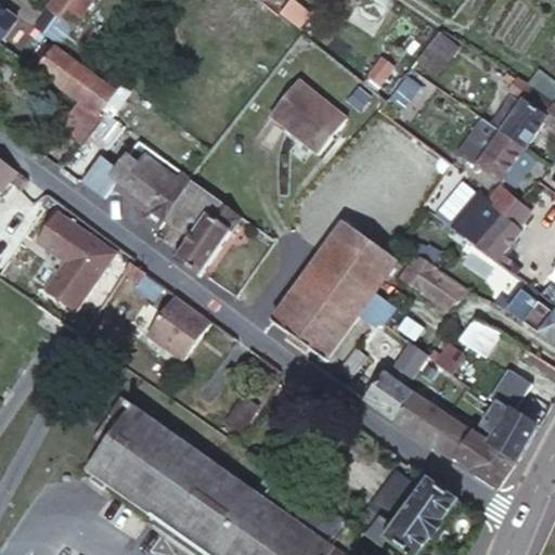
[(54,15),(75,30),(97,0),(95,0),(59,0),(50,13),(54,15)]
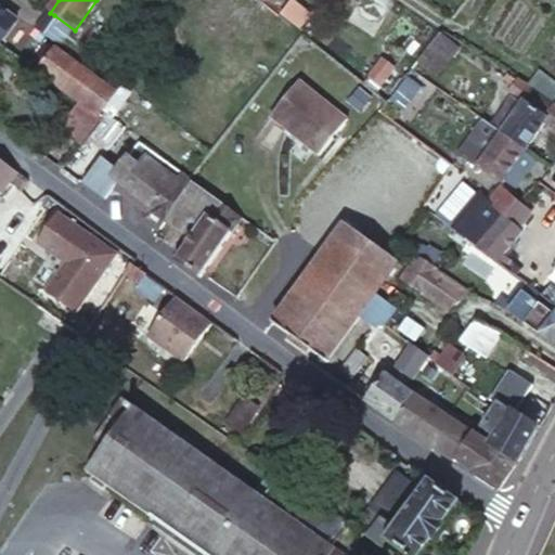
[(0,42),(37,71),(56,46),(43,37),(10,13),(0,4),(0,42)]
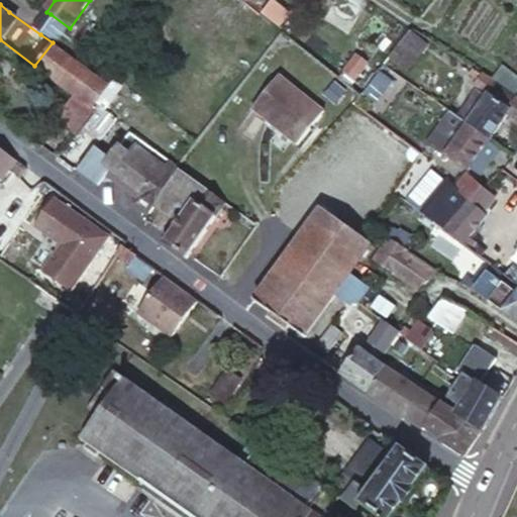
[(428,42),(411,29),(405,37),(391,57),(408,70),(428,42)]
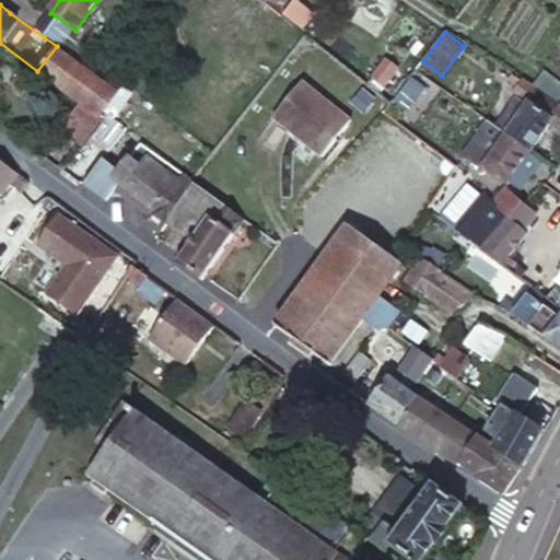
[(57,46),(37,71),(53,82),(102,117),(119,92),(65,53),(61,50),(57,46)]
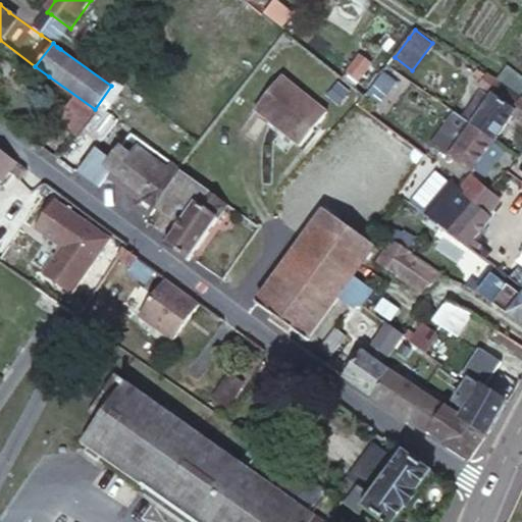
[(342,77),(353,87),(372,62),(360,53),(342,77)]
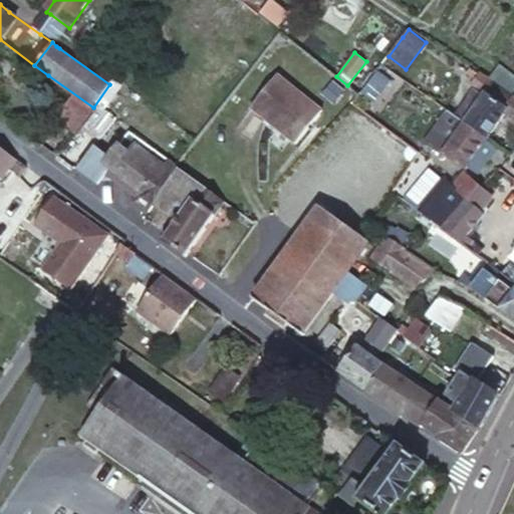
[(513,77),(498,66),(490,77),(495,81),(497,82),(513,93),(513,94),(513,77)]
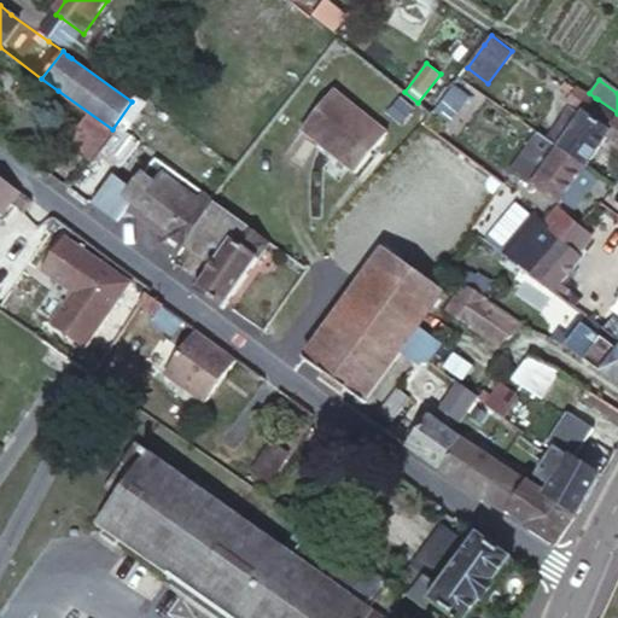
[(339,86),(307,127),(360,169),(391,130),(339,86)]
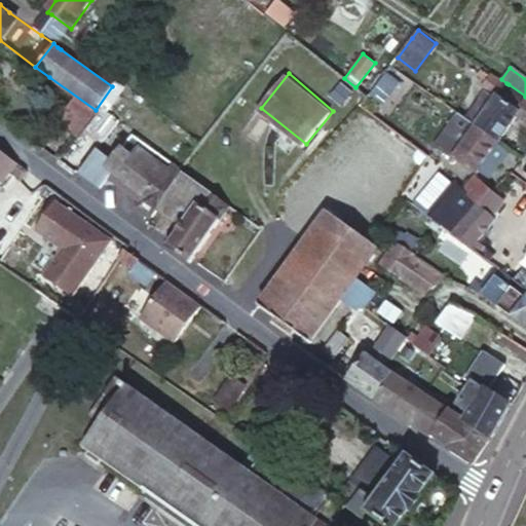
[(506,83),(501,79),(497,76),(493,74),(485,84),(498,95),(506,83)]
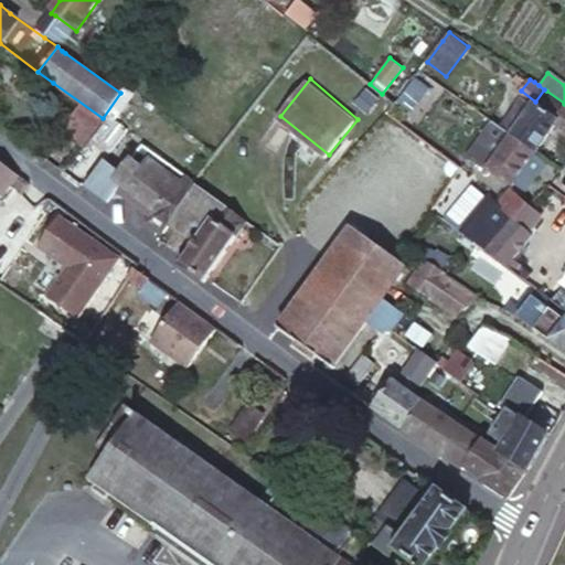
[(546,91),(544,89),(535,102),(533,104),(524,116),(512,132),(521,138),(535,149),(545,137),(554,125),(564,109),(564,104),(564,103),(546,91)]
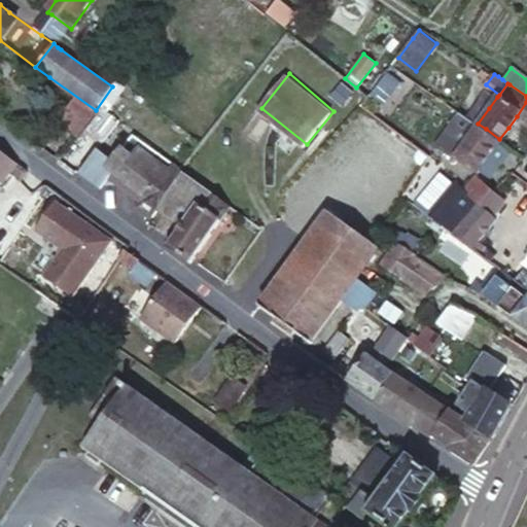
[(487,90),(467,117),(478,124),(489,108),(497,97),(487,90)]
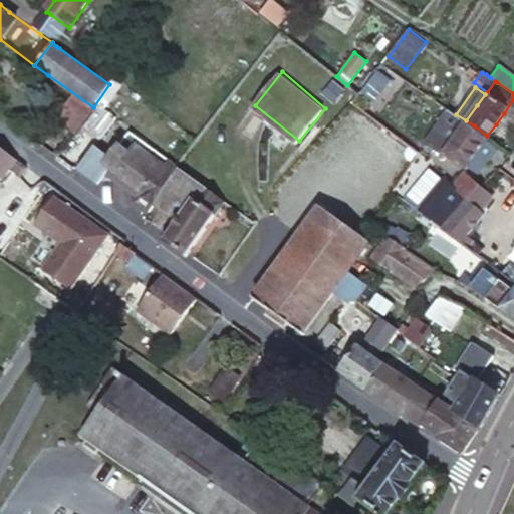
[(513,99),(504,113),(513,120),(513,99)]
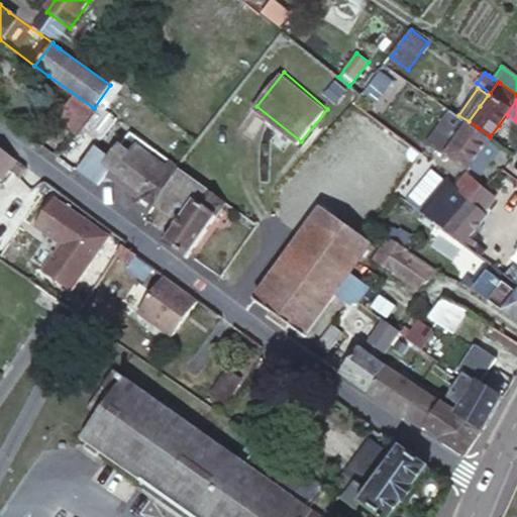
[(445,150),(469,121),(458,115),(455,112),(450,109),(429,137),(445,150)]
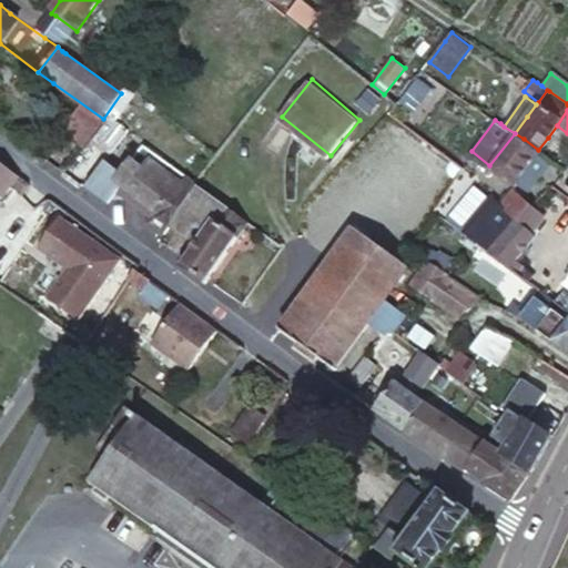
[(516,180),(536,153),(538,150),(524,139),(515,133),(489,165),(514,182),(516,180)]
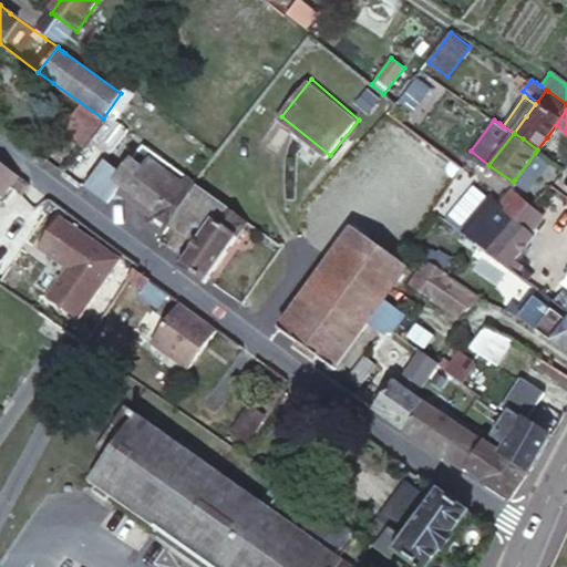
[(545,162),(535,153),(515,179),(526,188),(545,162)]
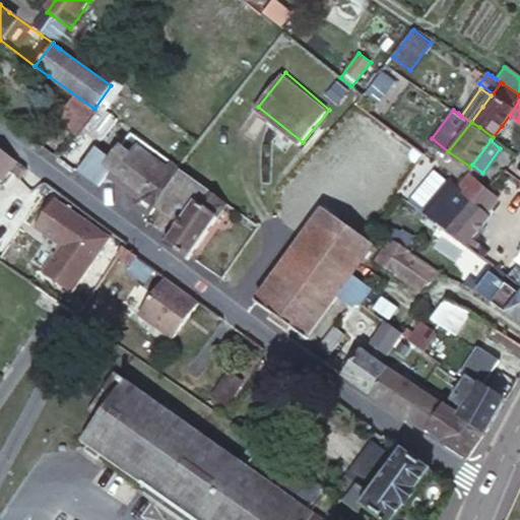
[(78,172),(94,183),(103,172),(131,193),(127,199),(141,210),(148,200),(152,204),(170,182),(179,170),(175,166),(169,161),(167,159),(166,159),(154,151),(149,157),(130,144),(124,152),(119,148),(111,159),(95,148),(78,172)]
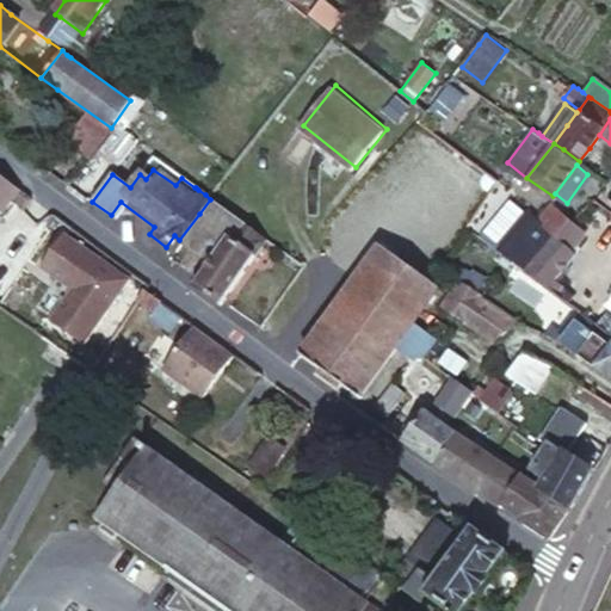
[(494,191),(500,181),(492,174),(487,180),(488,186),(494,191)]
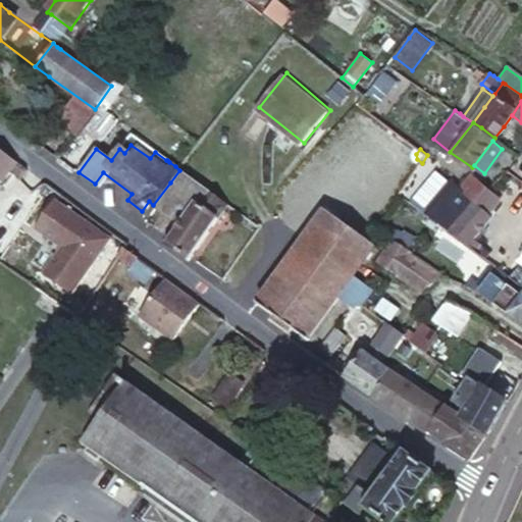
[(0,177),(14,161),(2,152),(0,150),(0,177)]
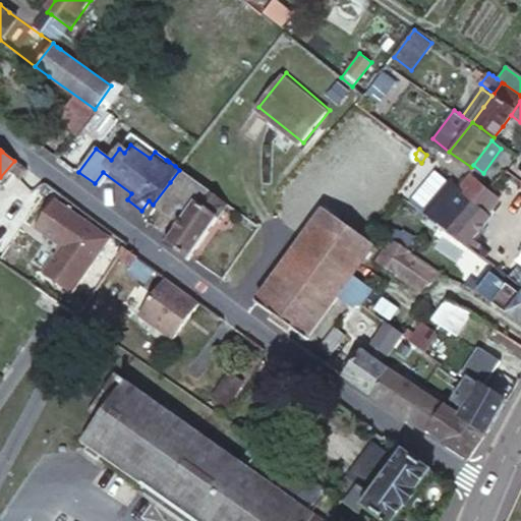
[(168,247),(185,259),(227,205),(211,192),(179,170),(170,182),(153,205),(178,223),(163,243),(168,247)]
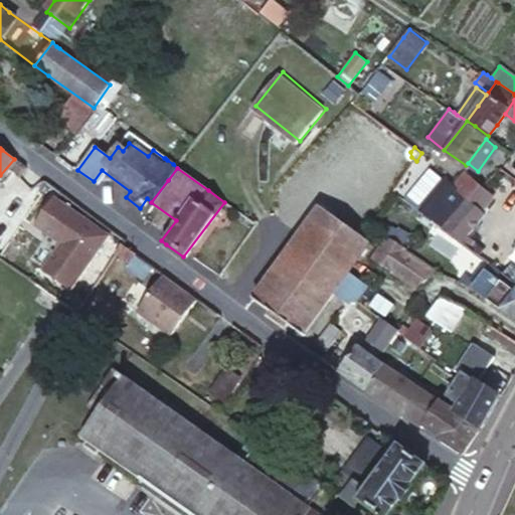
[(451,187),(467,200),(478,185),(480,183),(463,171),(453,186),(451,187)]
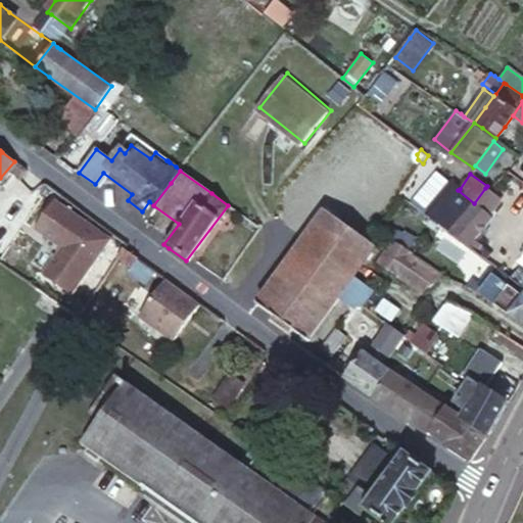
[(458,190),(460,189),(452,183),(428,216),(438,224),(442,227),(452,234),(474,203),(458,190)]
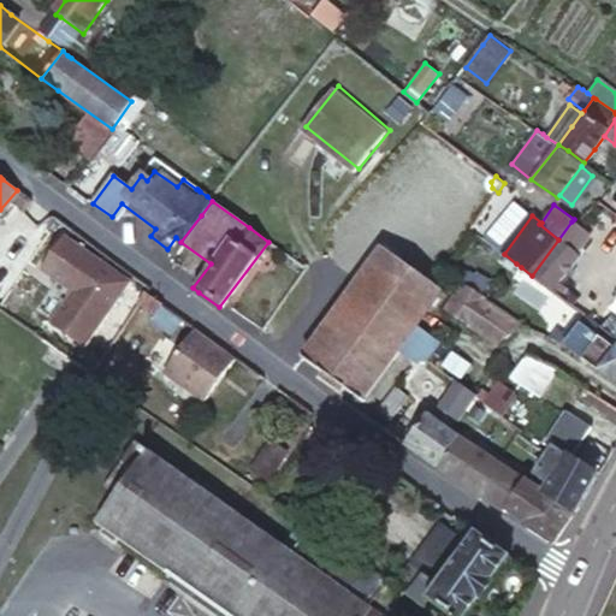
[(566,300),(569,303),(575,295),(556,282),(588,240),(581,234),(584,231),(576,225),(572,221),(558,240),(532,276),(546,286),(566,300)]
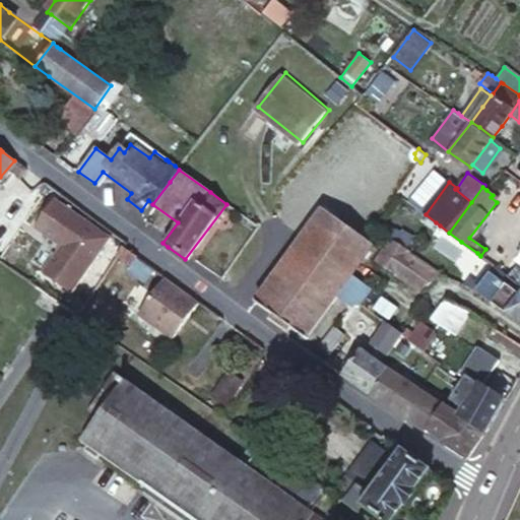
[(413,205),(405,199),(383,231),(391,239),(398,228),(401,224),(413,205)]
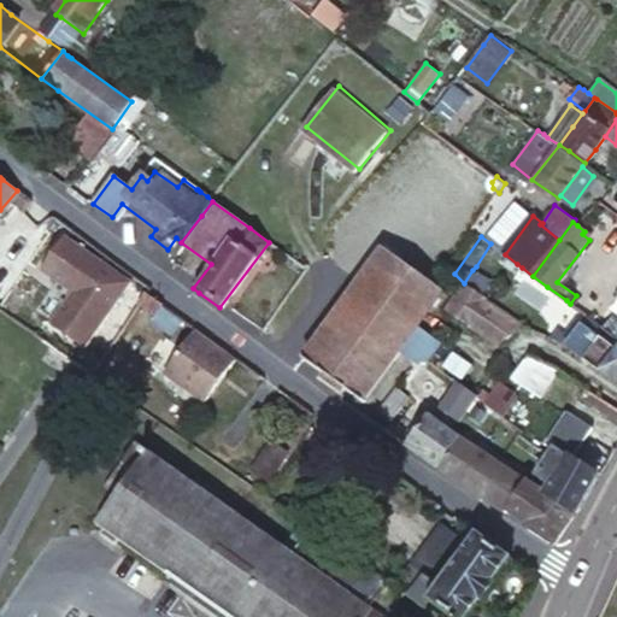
[(131,283),(68,238),(43,271),(72,293),(52,322),(86,347),(131,283)]
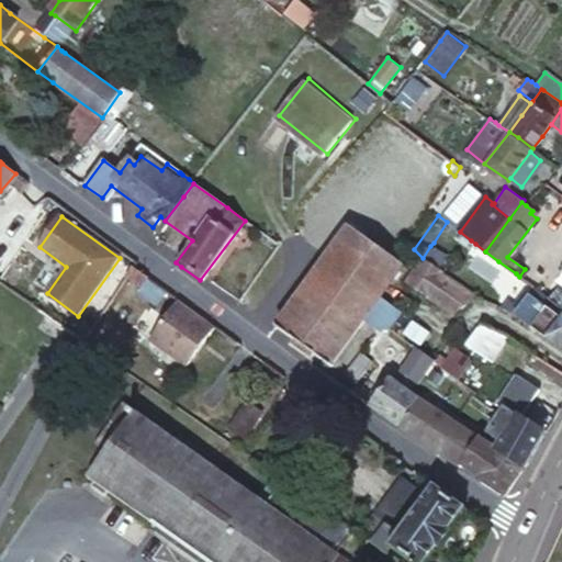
[(378,322),(383,326),(390,330),(400,316),(378,301),(393,279),(395,276),(401,269),(347,229),(277,325),(288,333),(330,364),(363,321),(372,327),(378,322)]
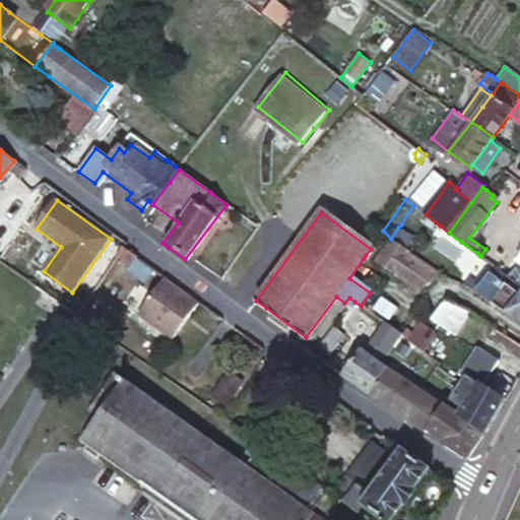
[(461,242),(449,233),(440,225),(436,222),(420,243),(462,273),(477,253),(461,242)]
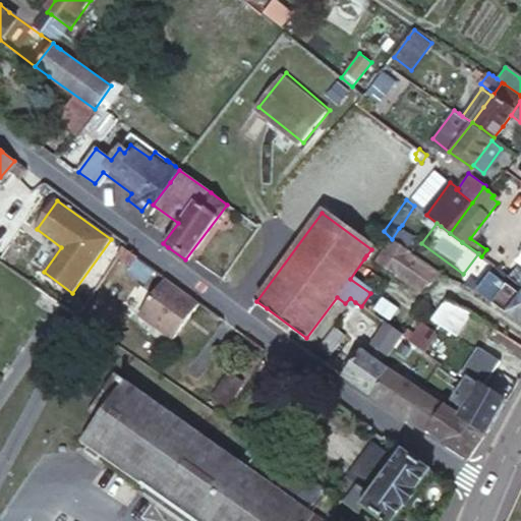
[(392,239),(390,243),(406,255),(416,241),(399,228),(392,239)]
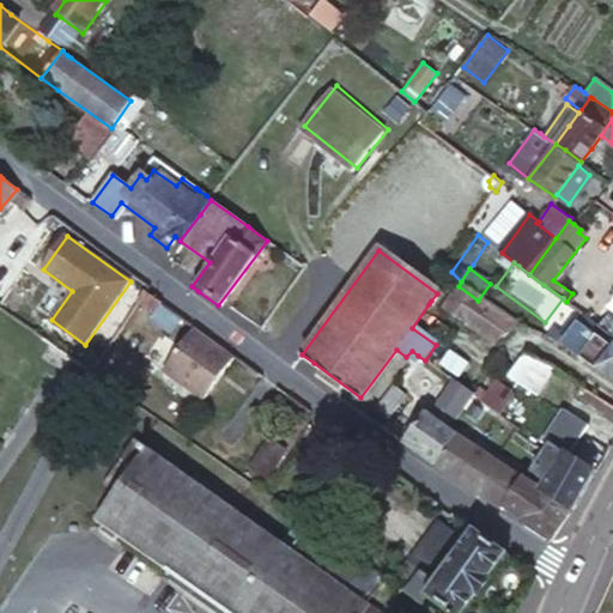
[(492,345),(515,327),(509,323),(492,310),(478,301),(459,286),(442,310),(492,345)]
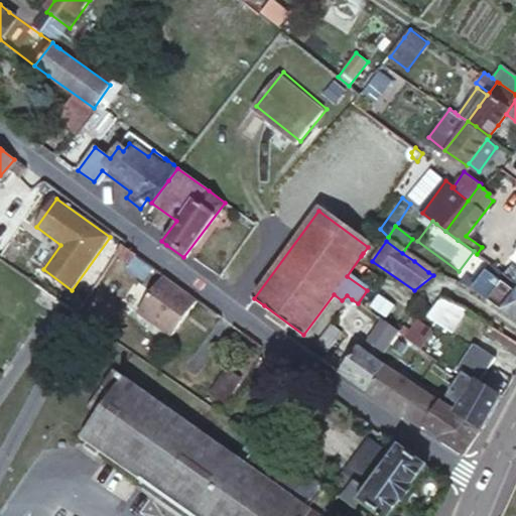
[(127,262),(135,252),(123,244),(116,254),(127,262)]
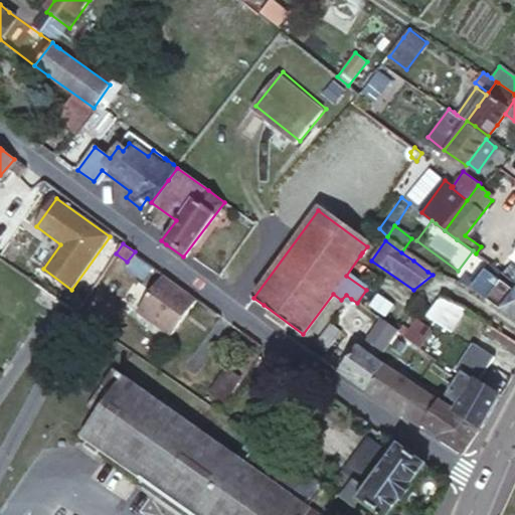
[(378,319),(382,322),(395,332),(404,318),(389,308),(396,299),(387,292),(394,281),(360,255),(346,276),(366,290),(357,303),(378,319)]
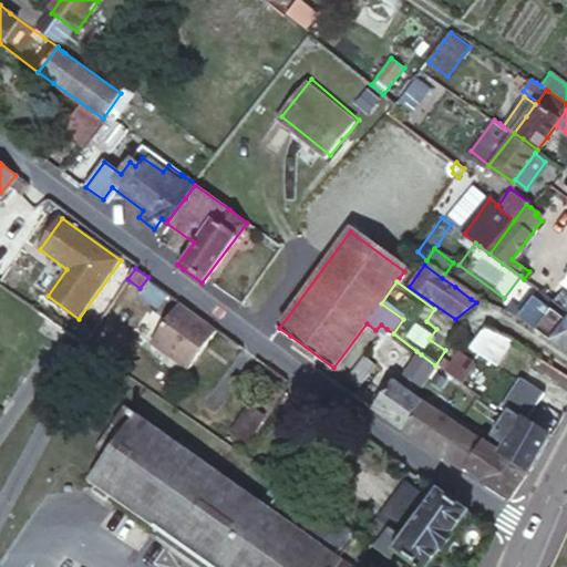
[(566,319),(566,317),(566,312),(565,311),(552,299),(536,288),(531,295),(543,302),(550,308),(566,319)]
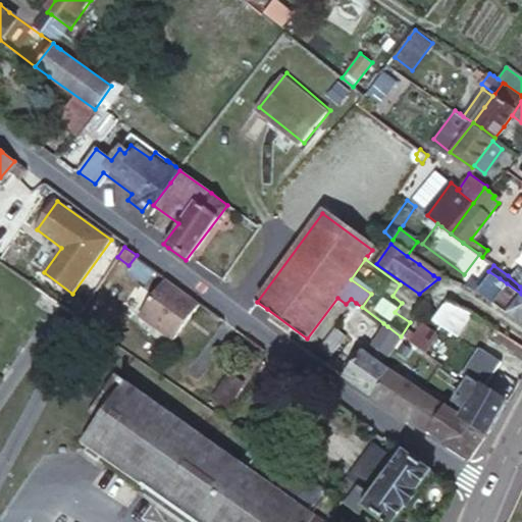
[(481,266),(464,289),(473,293),(488,271),(481,266)]
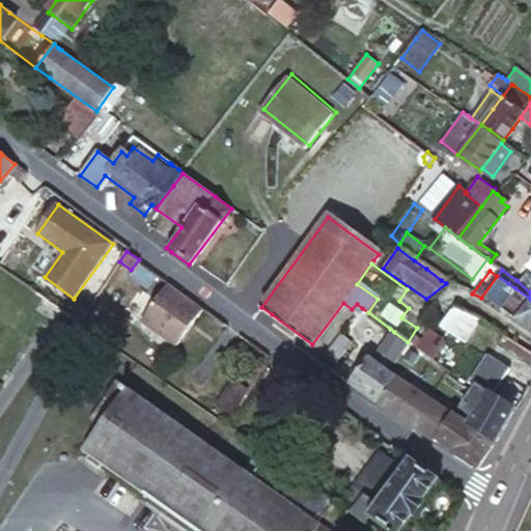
[(516,280),(529,291),(530,288),(530,278),(523,272),(516,280)]
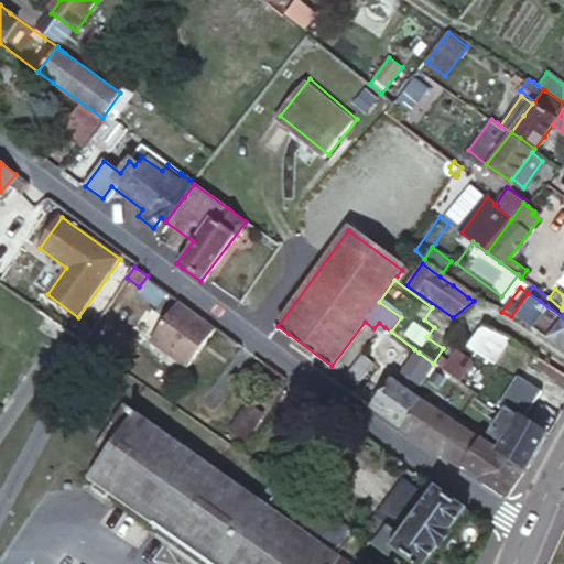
[(528,293),(511,316),(516,317),(523,323),(540,301),(528,293)]
